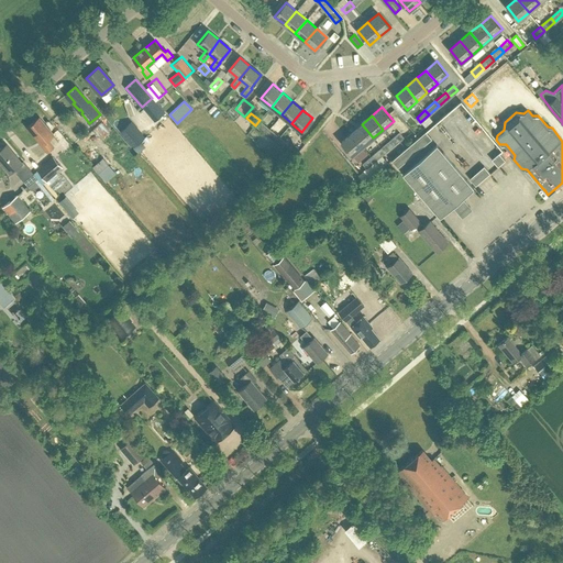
[(43,143),(48,151),(55,145),(48,139),(54,134),(40,118),(30,125),(39,135),(35,138),(42,144),(43,143)]
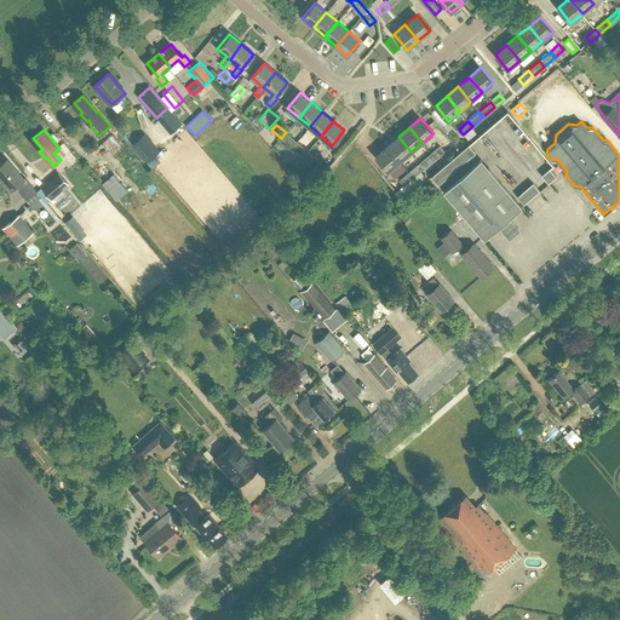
[(286,132),(281,138),(292,148),(297,142),(286,132)]
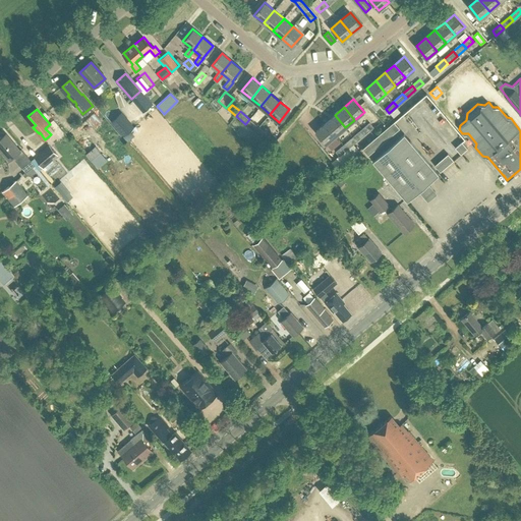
[(95,113),(85,120),(93,128),(102,121),(95,113)]
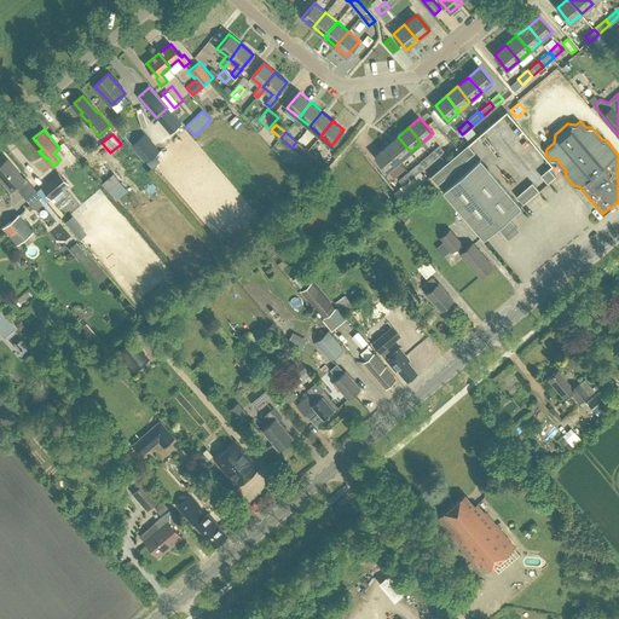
[(144,134),(132,144),(146,161),(158,151),(144,134)]
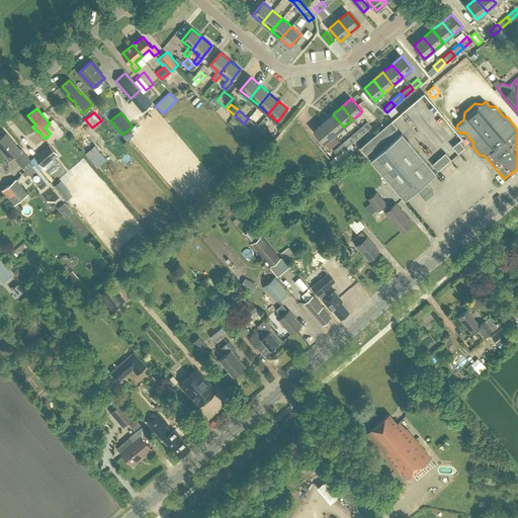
[(323,122),(334,135),(343,126),(333,114),(323,122)]
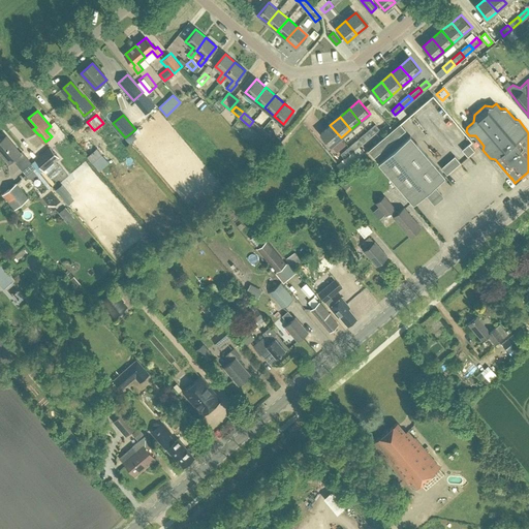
[(253,121),(249,126),(258,133),(262,129),(253,121)]
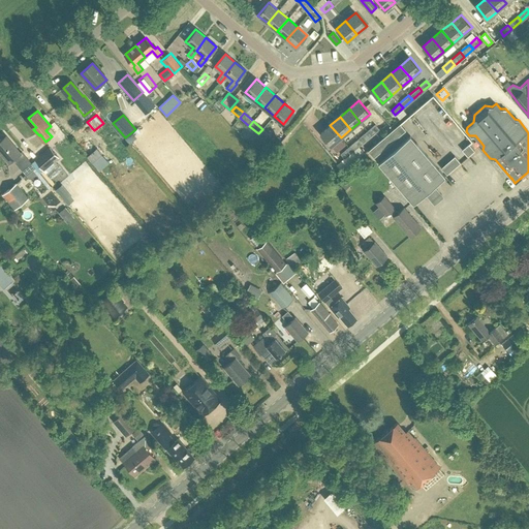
[(375,124),(367,130),(371,135),(379,129),(375,124)]
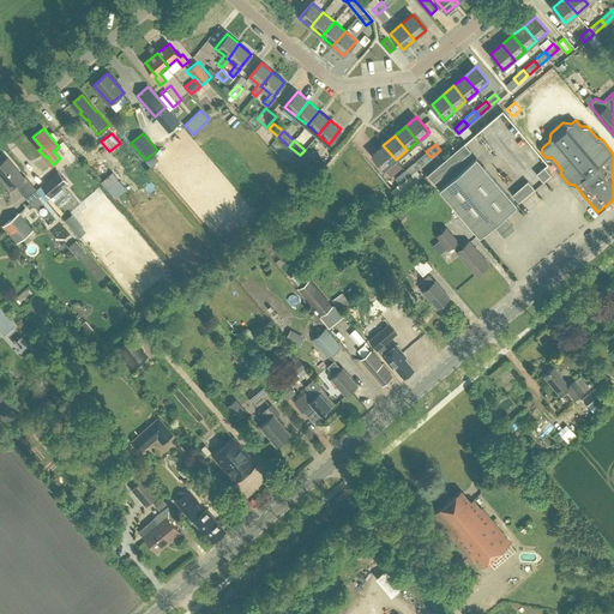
[(372,155),(384,169),(396,160),(383,145),(372,155)]
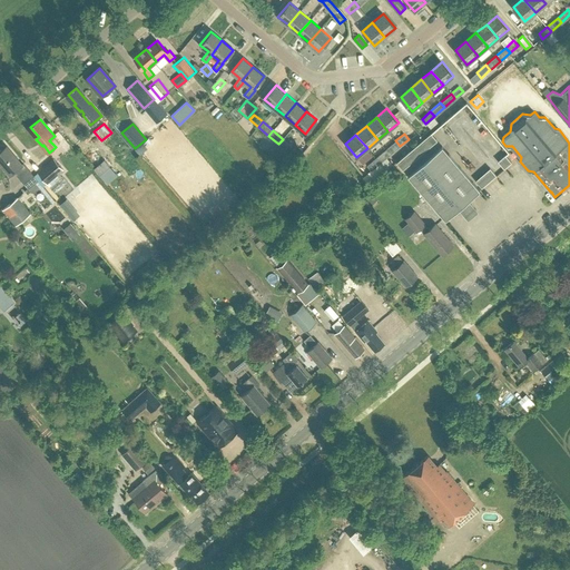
[(393,164),(400,172),(434,141),(429,135),(393,164)]
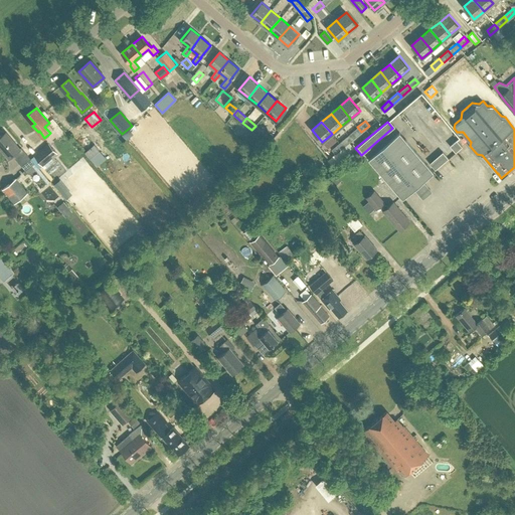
[(255,126),(251,130),(260,137),(264,132),(255,126)]
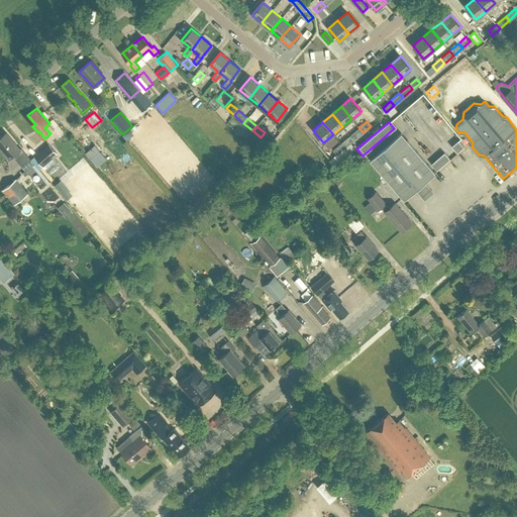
[(358,127),(349,135),(353,140),(363,132),(358,127)]
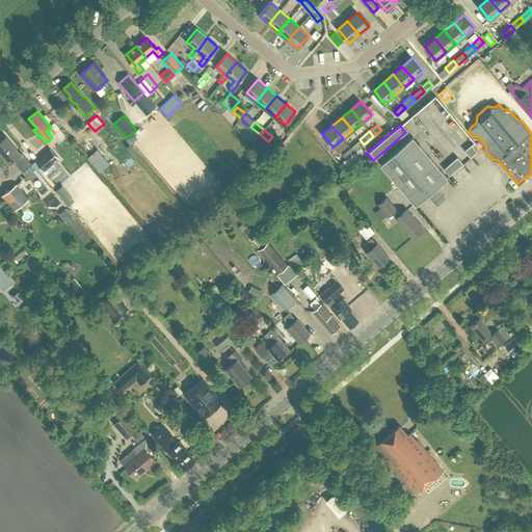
[(270,143),(274,147),(282,137),(277,134),(270,143)]
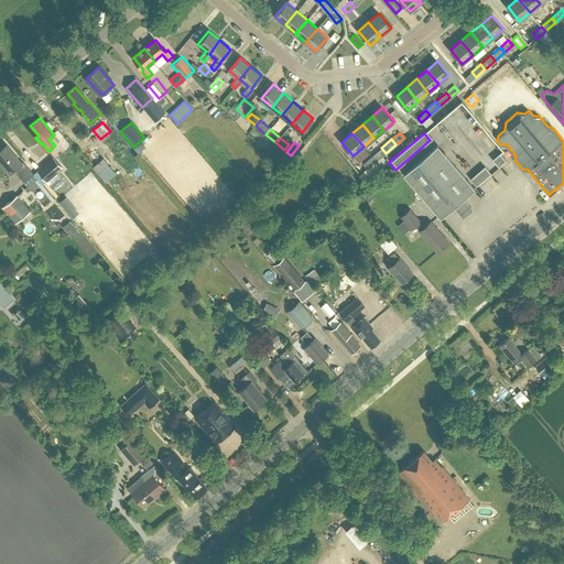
[(488,160),(491,158),(479,142),(476,144),(488,160)]
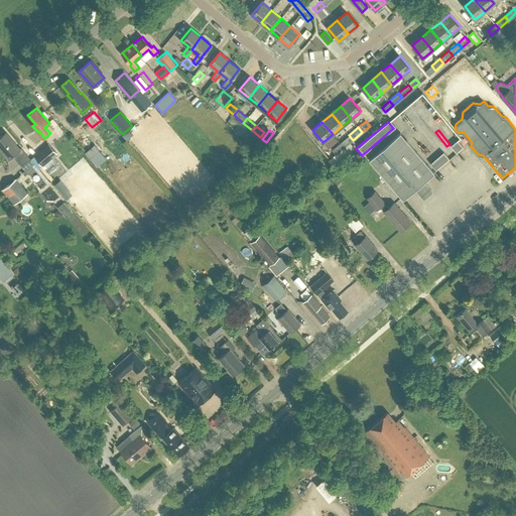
[(6,132),(0,136),(0,145),(2,149),(1,150),(8,159),(12,155),(20,165),(28,158),(20,148),(19,149),(6,132)]
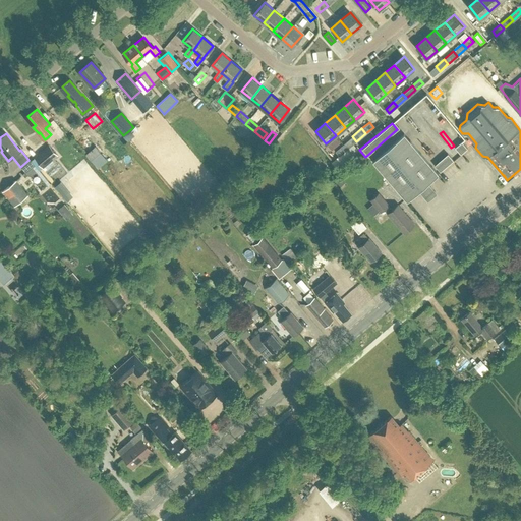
[(427,199),(436,192),(428,183),(439,174),(404,133),(372,161),(407,200),(420,189),(427,199)]
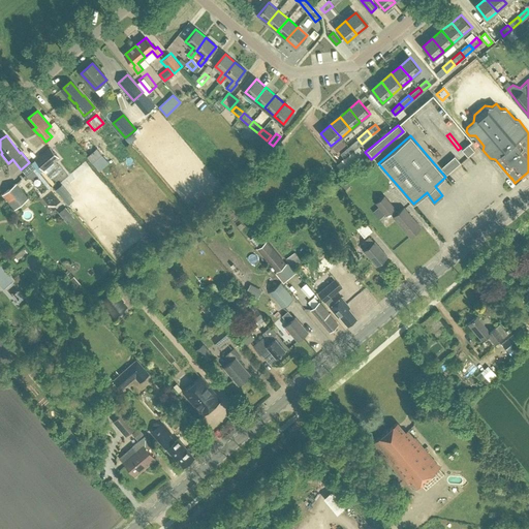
[(358,138),(348,147),(352,151),(362,144),(358,138)]
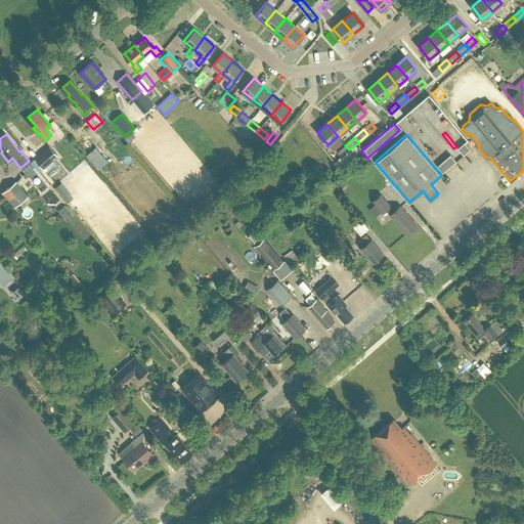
[(101,142),(90,149),(98,161),(108,154),(101,142)]
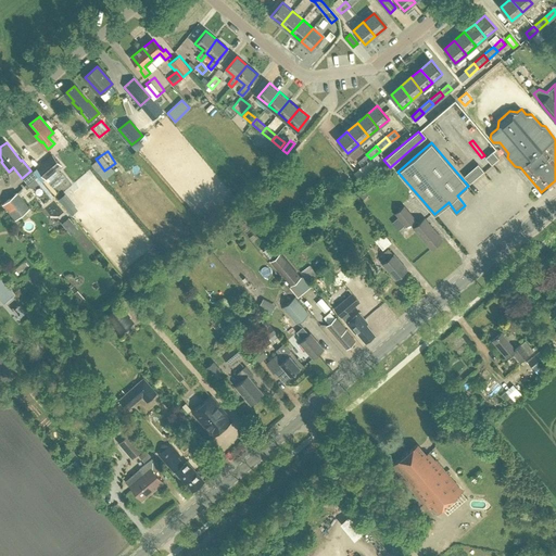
[(483,159),(490,165),(497,160),(491,152),(483,159)]
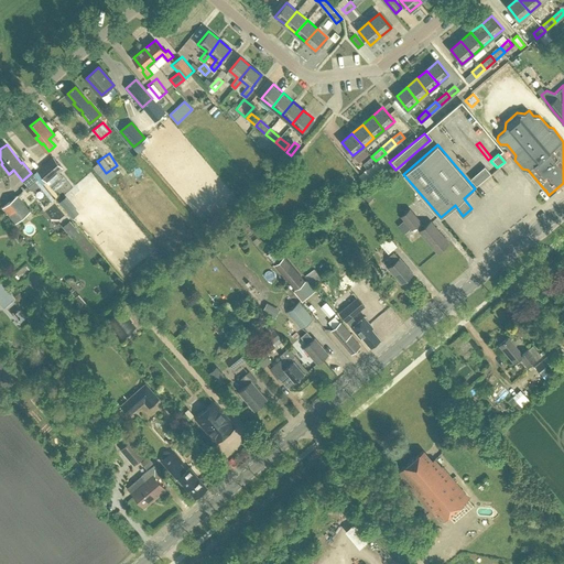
[(36,170),(46,182),(63,167),(53,156),(36,170)]
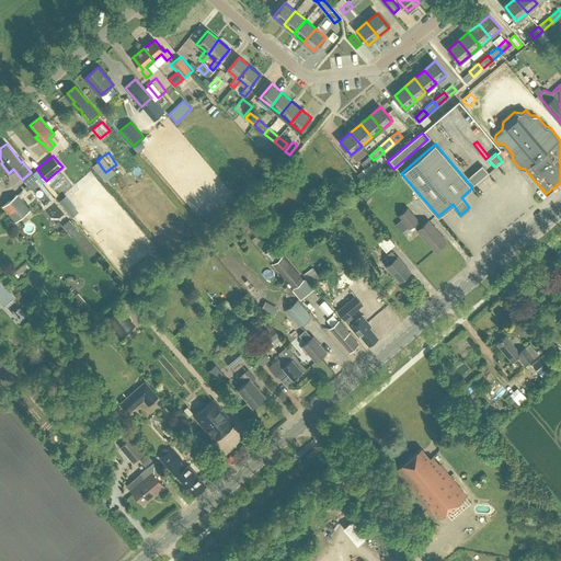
[(369,156),(361,162),(365,168),(374,160),(369,156)]
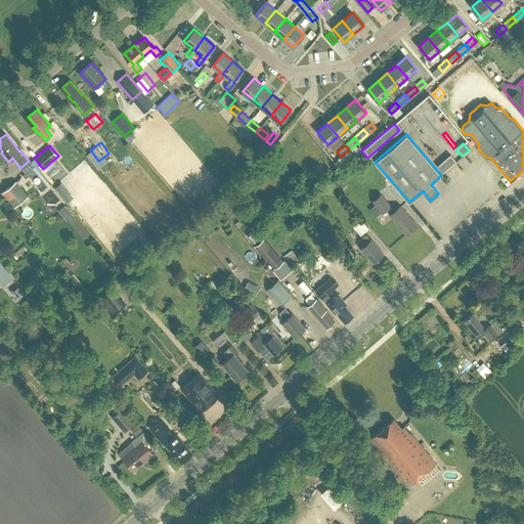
[(450,156),(437,167),(442,174),(456,163),(450,156)]
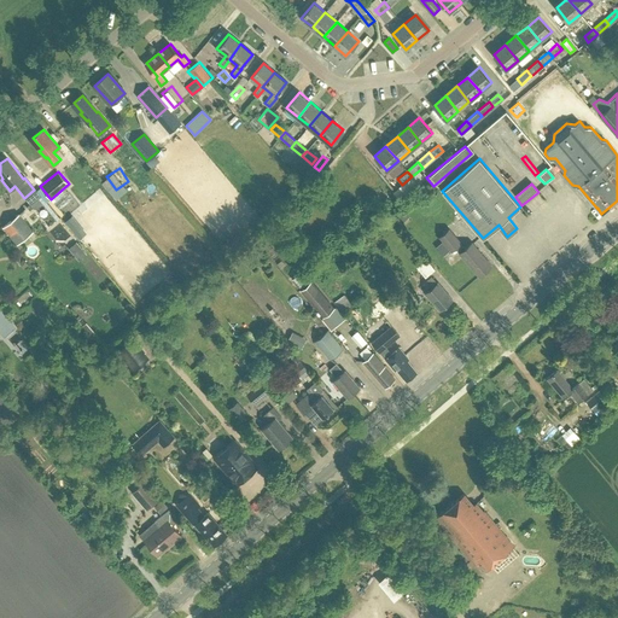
[(398,185),(391,190),(397,197),(404,192),(398,185)]
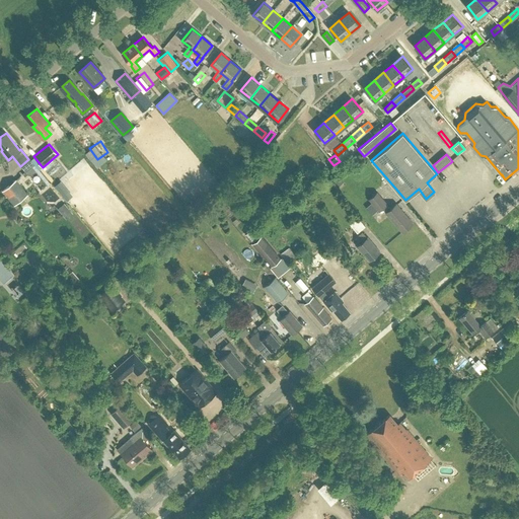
[(58,158),(51,169),(55,172),(63,161),(58,158)]
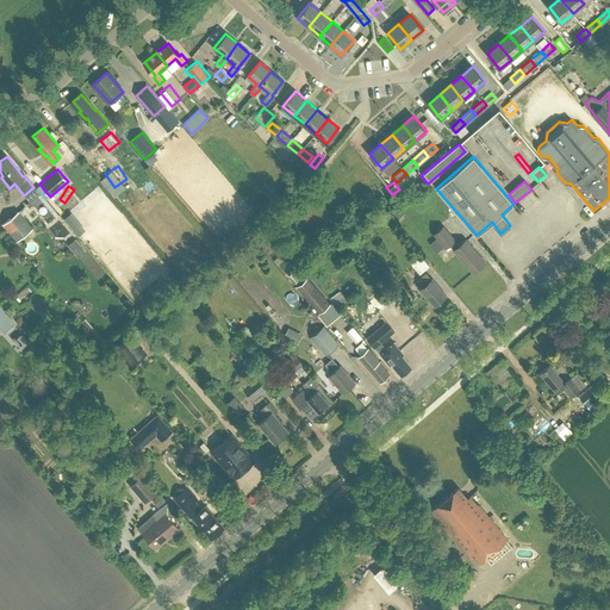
[(540,194),(522,207),(527,213),(545,200),(540,194)]
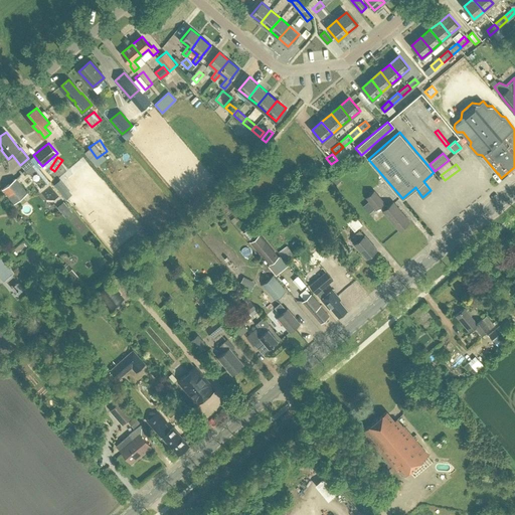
[(32,165),(25,170),(27,173),(30,173),(35,169),(32,165)]
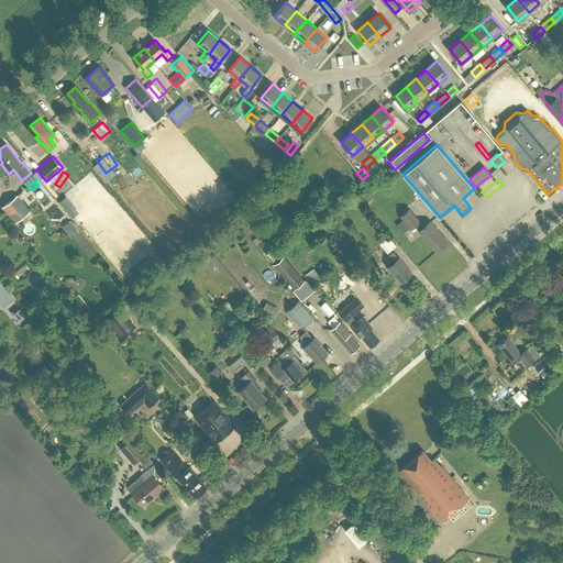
[(2,207),(15,221),(30,209),(17,195),(2,207)]
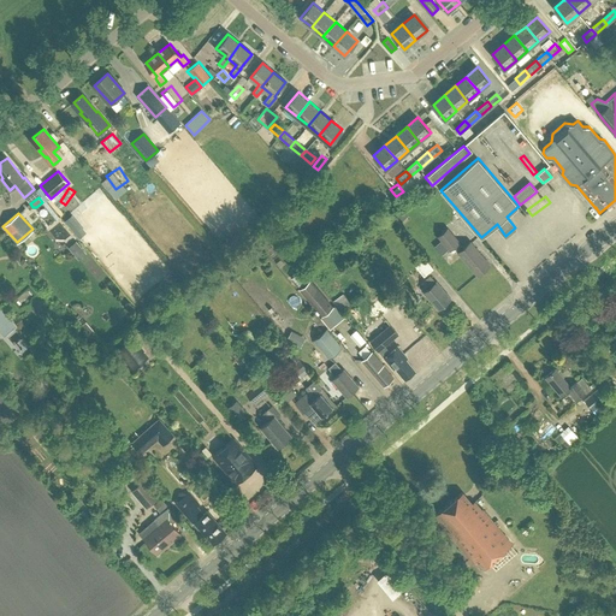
[(72,214),(65,220),(78,238),(86,232),(72,214)]
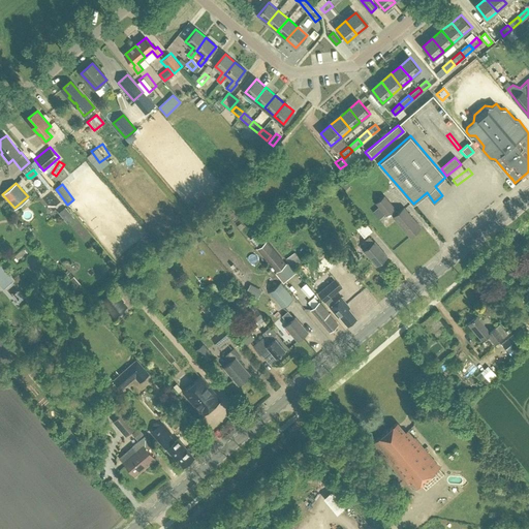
[(393,216),(410,236),(421,226),(404,208),(397,213),(394,209),(395,208),(384,195),(376,203),(386,215),(391,212),(394,216),(393,216)]
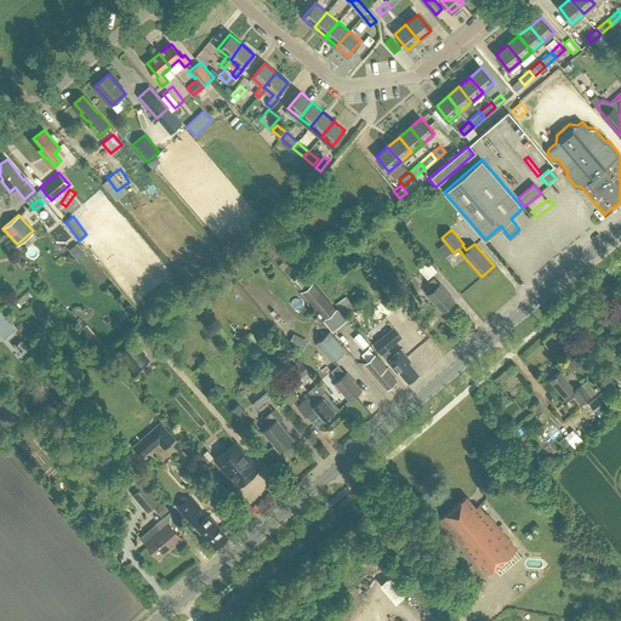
[(77,243),(68,249),(79,262),(86,255),(77,243)]
